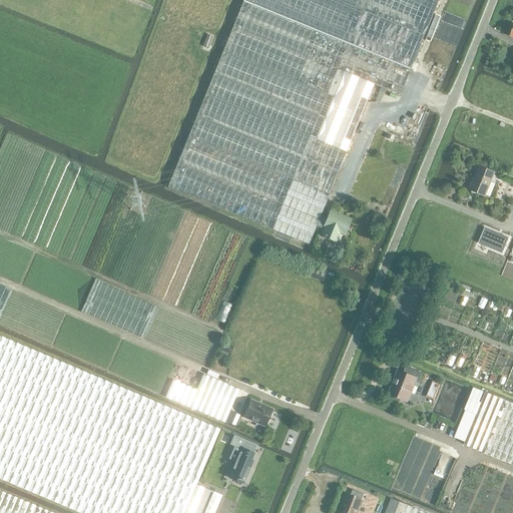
[(438,0),(242,0),(167,186),(309,243),(317,225),(321,215),(375,83),(400,94),(438,0)]
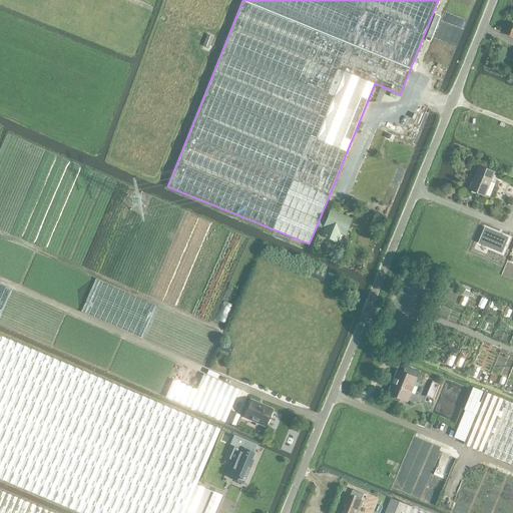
[(207,34),(202,46),(209,48),(213,37),(207,34)]
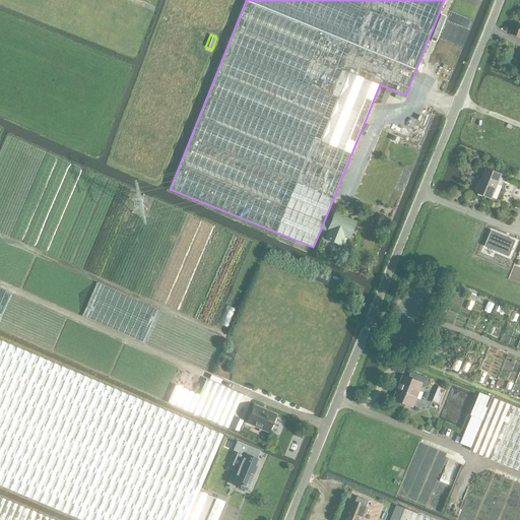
[(494,197),(503,175),(488,169),(478,191),(494,197)]
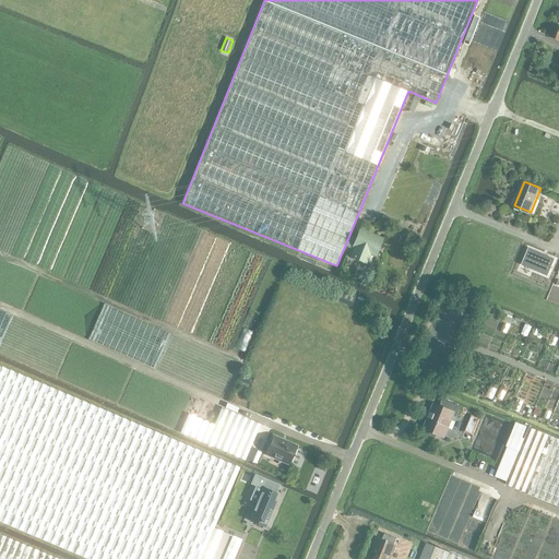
[(358,238),(349,235),(345,246),(355,250),(353,257),(368,263),(372,254),(375,254),(381,240),(367,234),(367,232),(361,229),(358,238)]
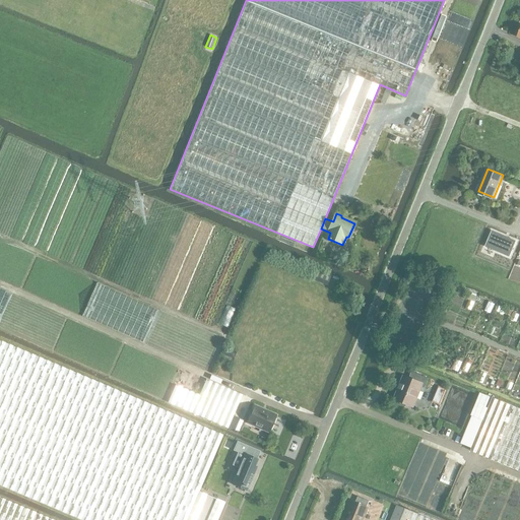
[(327,285),(332,274),(316,267),(312,279),(327,285)]
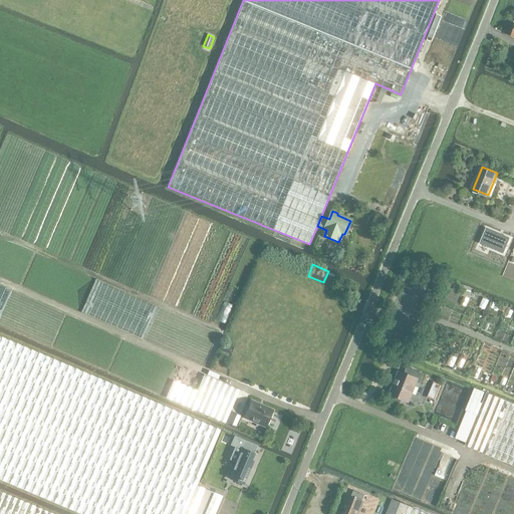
[(96,279),(82,311),(144,337),(158,304),(96,279)]
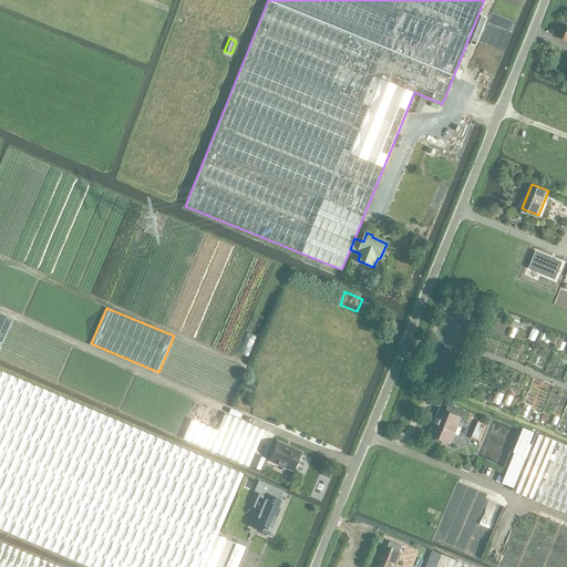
[(0,371),(0,528),(90,566),(237,566),(246,547),(217,536),(244,475),(0,371)]
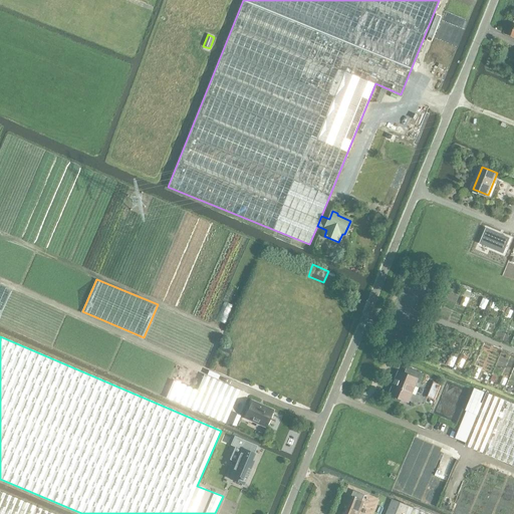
[(218,350),(229,354),(232,346),(221,342),(218,350)]
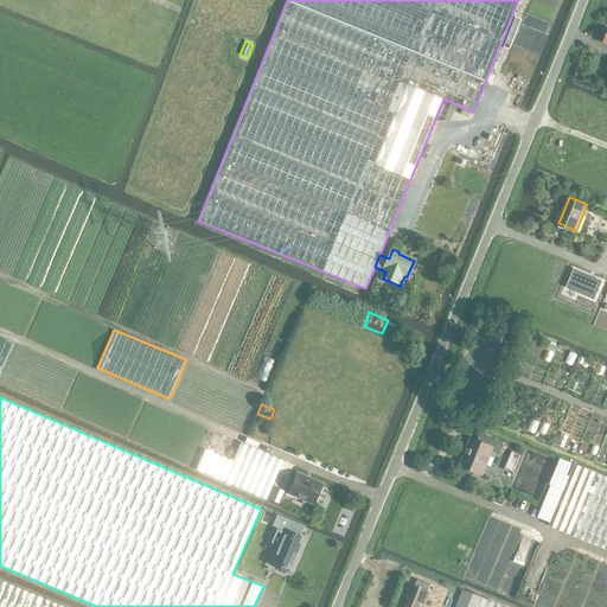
[(497,452),(500,441),(480,433),(478,440),(472,438),(461,466),(468,468),(467,471),(468,473),(472,474),(474,473),(474,471),(479,473),(483,464),(486,465),(492,449),(497,452)]
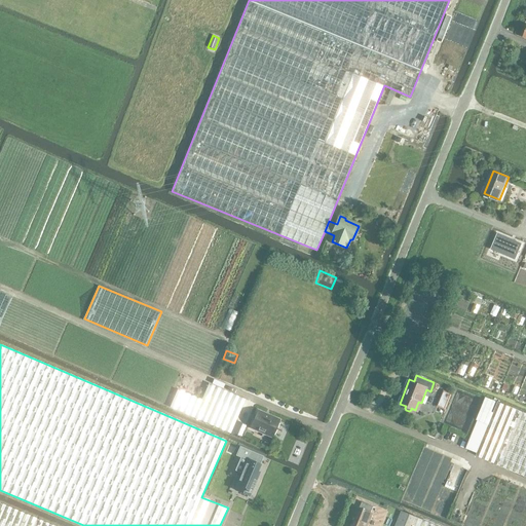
[(230,434),(230,433),(233,427),(236,420),(246,400),(209,383),(201,400),(178,389),(170,407),(230,434)]
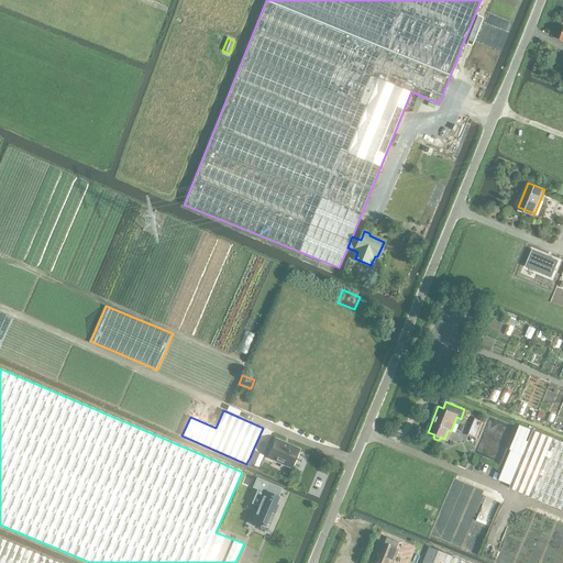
[(474,417),(470,434),(478,437),(483,419),(474,417)]
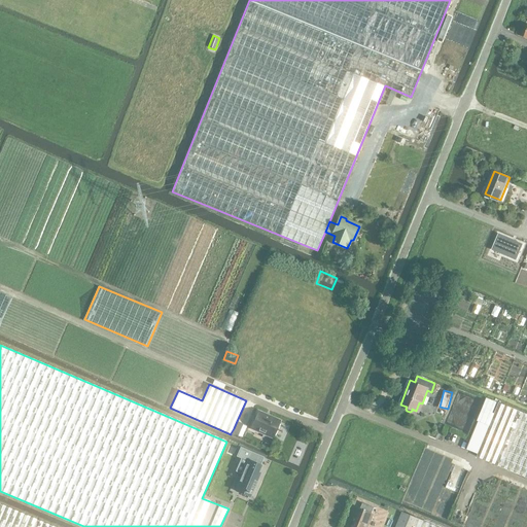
[(478,421),(488,425),(497,401),(487,397),(478,421)]
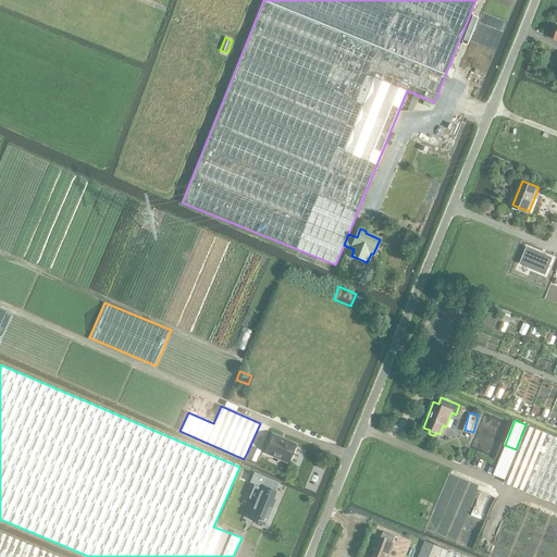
[(504,483),(556,504),(556,437),(528,425),(504,483)]
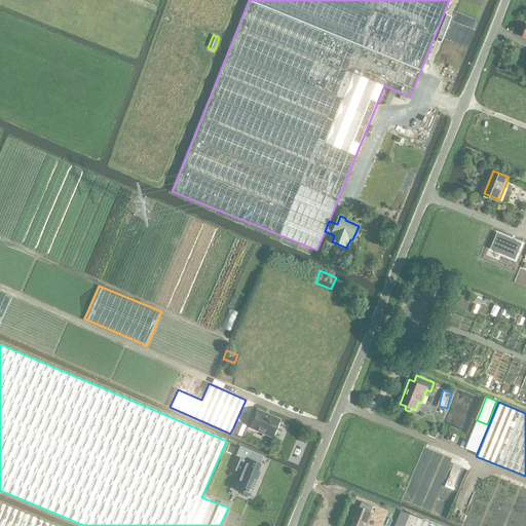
[(271,436),(278,420),(257,410),(250,426),(271,436)]
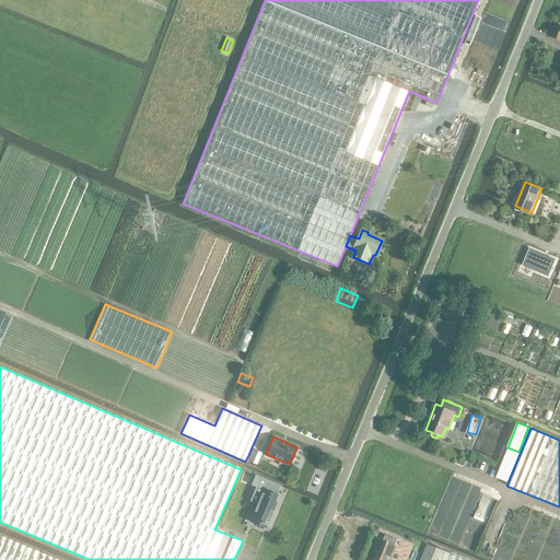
[(252,447),(248,455),(245,461),(252,464),(257,451),(252,447)]
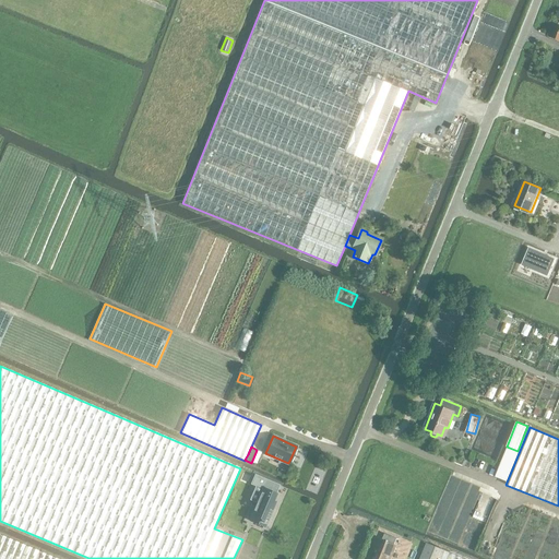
[(251,484),(252,484),(260,487),(254,501),(257,501),(249,521),(265,527),(276,502),(274,501),(276,494),(275,494),(277,486),(278,486),(280,486),(256,475),(251,484)]
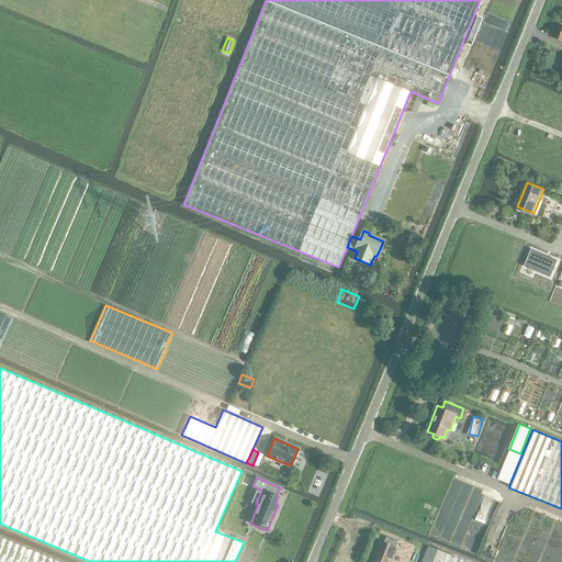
[(423,505),(418,516),(427,520),(431,509),(423,505)]
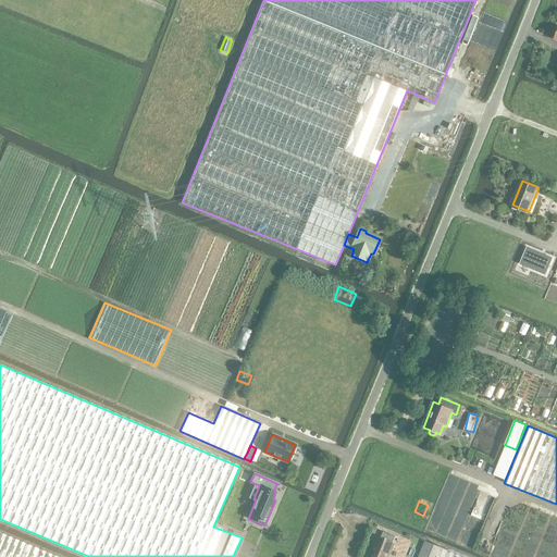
[(0,556),(59,556),(0,532),(0,556)]
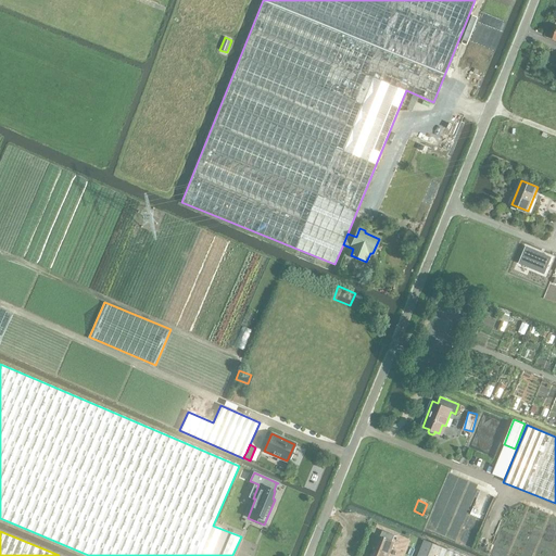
[(380,538),(377,536),(368,555),(388,555),(391,550),(393,550),(394,546),(393,545),(394,544),(392,543),(395,538),(383,532),(380,538)]
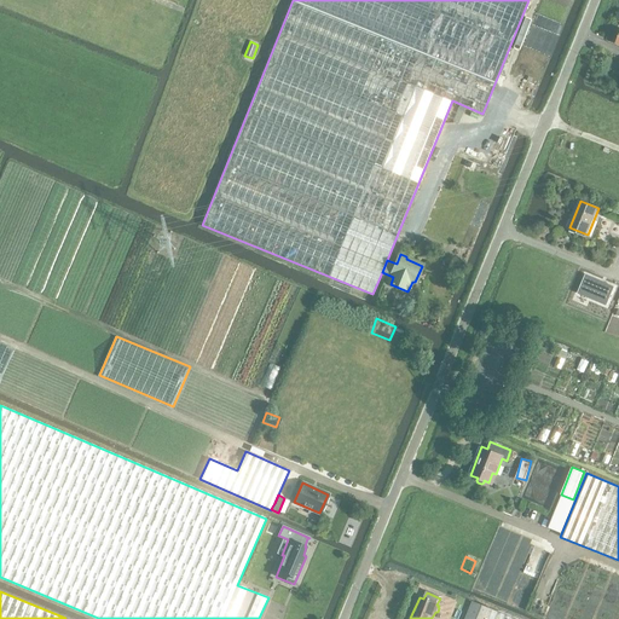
[(464,618),(495,618),(498,612),(473,601),(464,618)]
